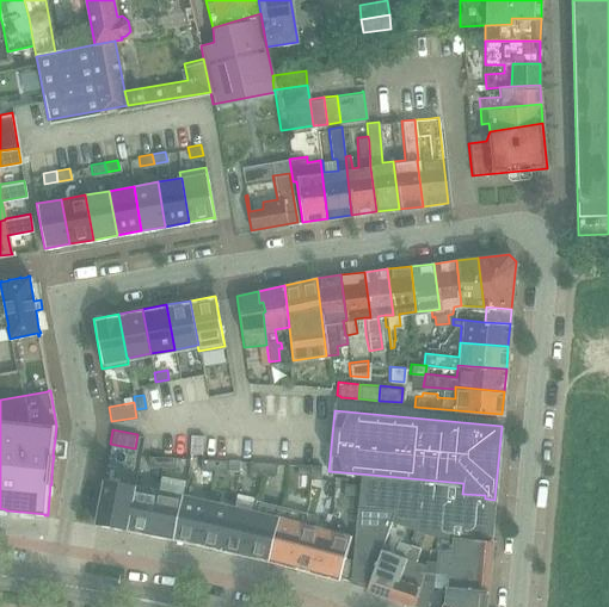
[(147,465),(160,465),(161,456),(147,454),(147,465)]
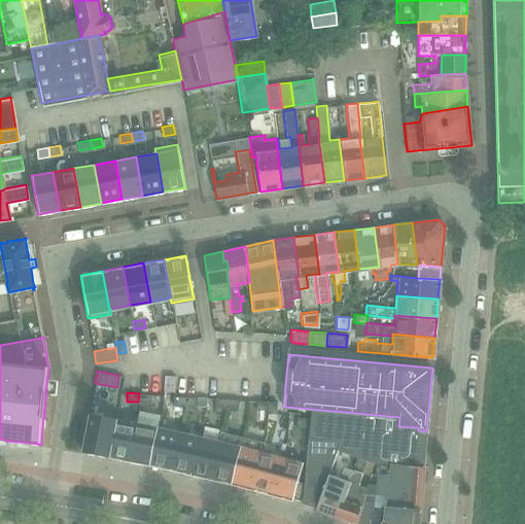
[(139,393),(138,402),(150,403),(150,393),(139,393)]
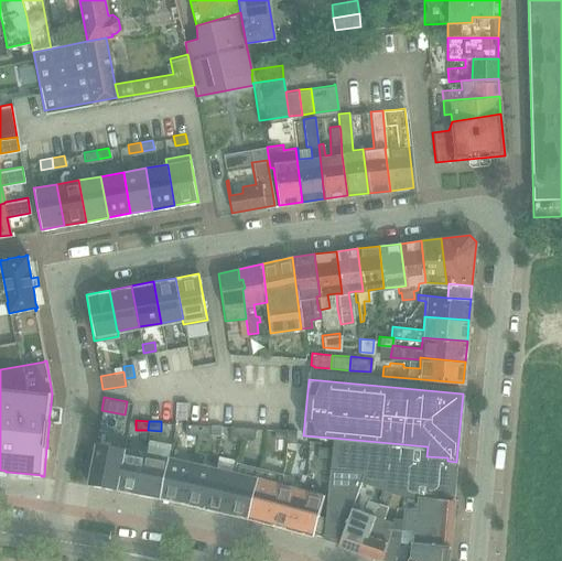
[(184,432),(196,433),(197,423),(185,423),(184,432)]
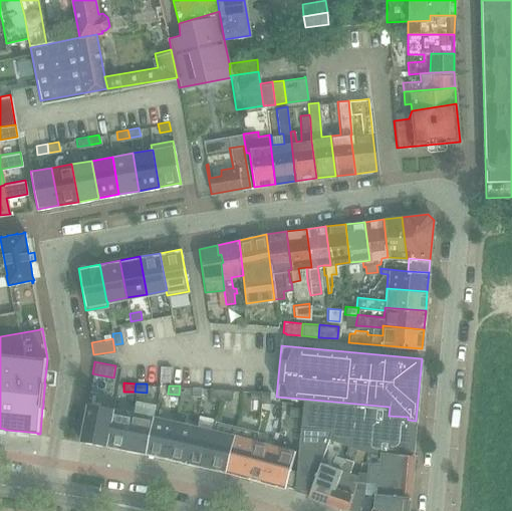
[(180,386),(179,395),(191,395),(191,387),(180,386)]
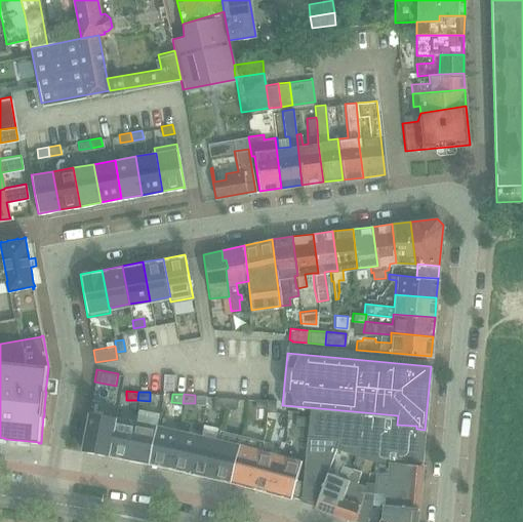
[(213,404),(225,405),(226,396),(213,396),(213,404)]
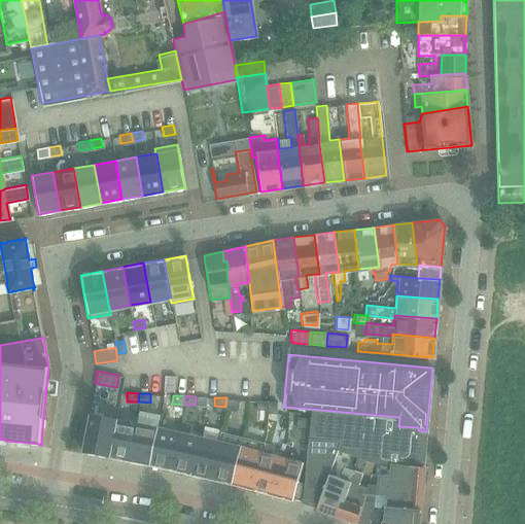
[(226,397),(225,407),(238,407),(238,398),(226,397)]
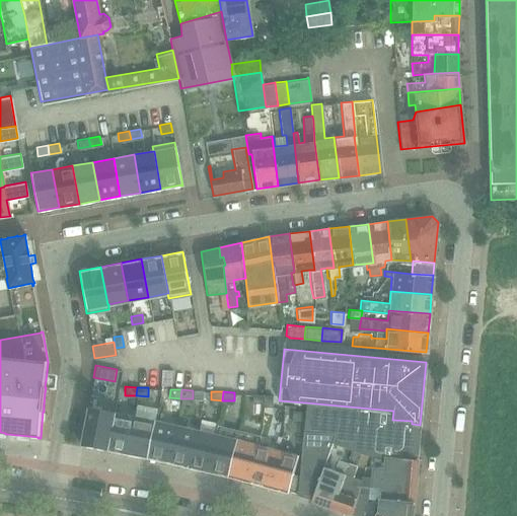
[(251,402),(263,402),(264,394),(251,393),(251,402)]
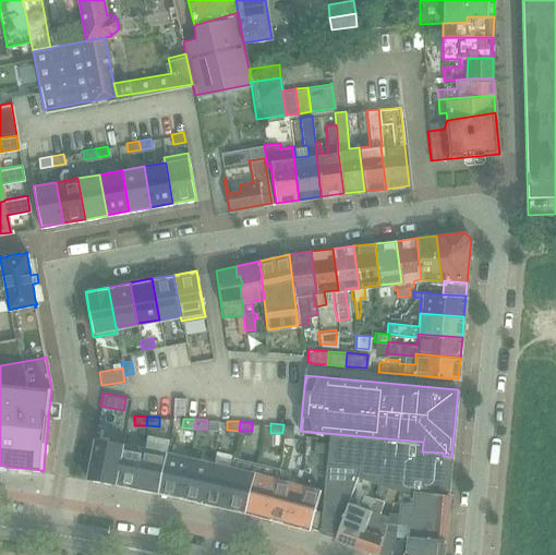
[(292,424),(283,424),(282,436),(291,437),(292,424)]
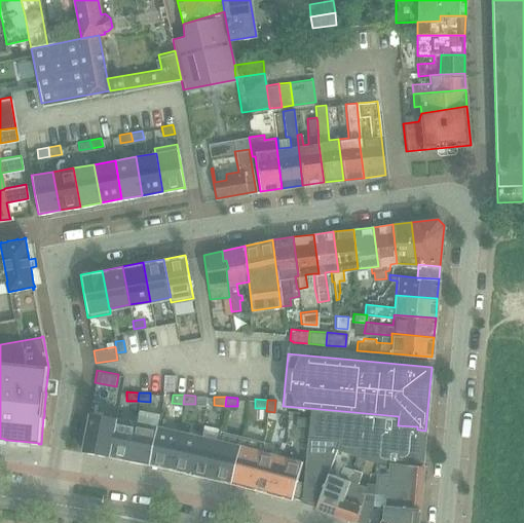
[(398,425),(399,416),(309,408),(306,437),(338,439),(335,448),(354,455),(365,458),(371,460),(387,461),(421,465),(425,431),(417,430),(417,426),(398,425)]
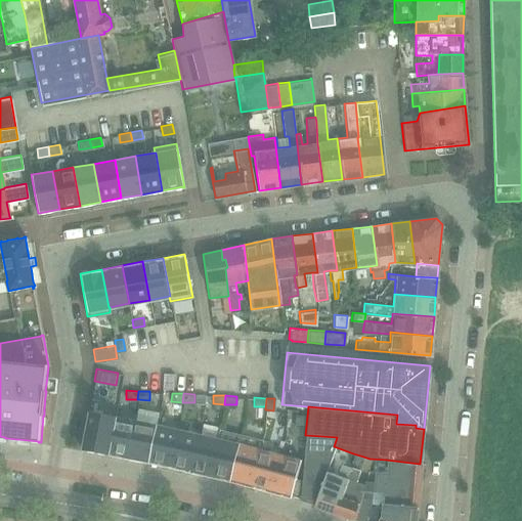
[(82,449),(107,454),(115,416),(89,410),(82,449)]
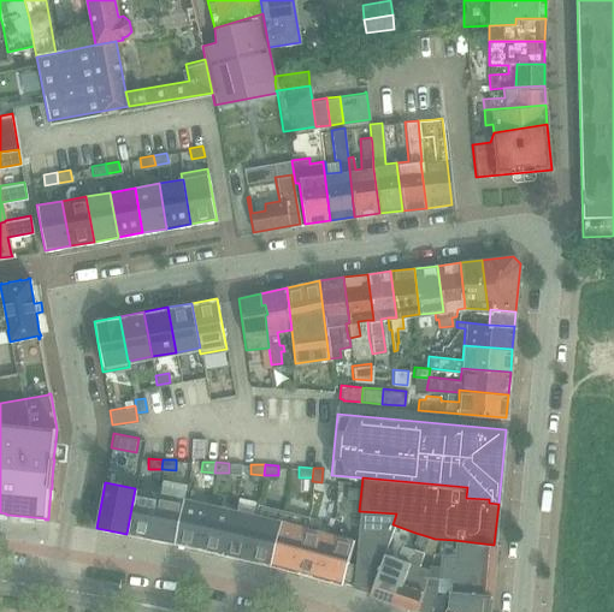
[(346,495),(359,497),(360,487),(347,486),(346,495)]
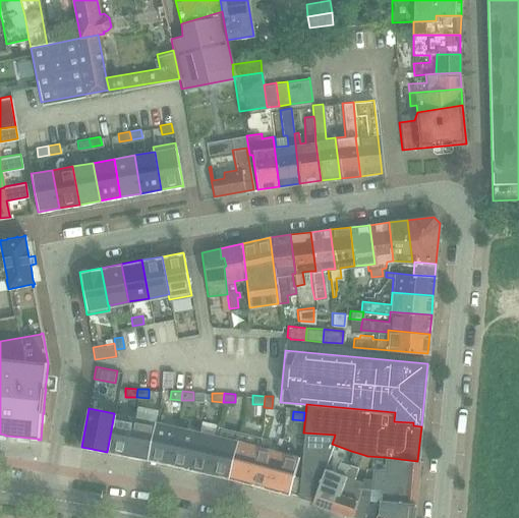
[(107,452),(126,455),(133,417),(114,413),(107,452)]
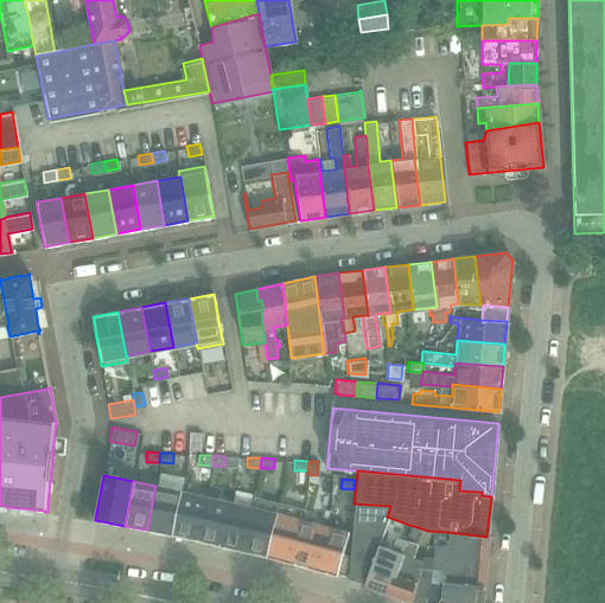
[(147,530),(171,534),(180,491),(155,486),(147,530)]
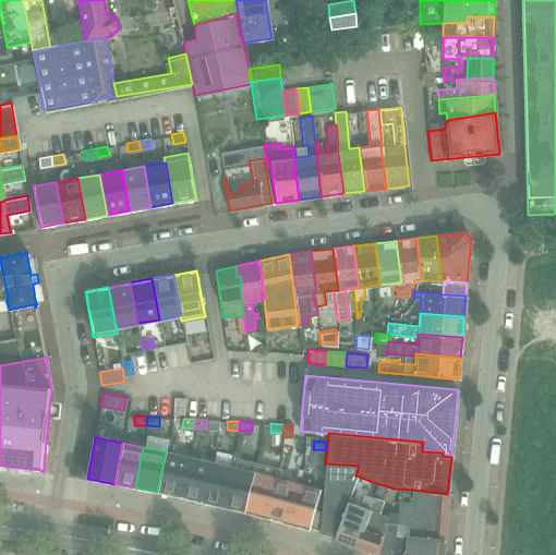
[(157,492),(179,497),(188,457),(166,451),(157,492)]
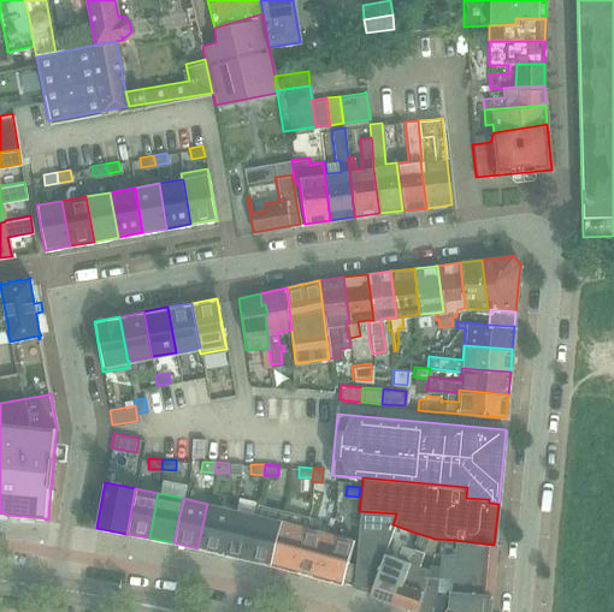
[(246,559),(270,564),(283,509),(257,503),(254,515),(255,515),(246,559)]
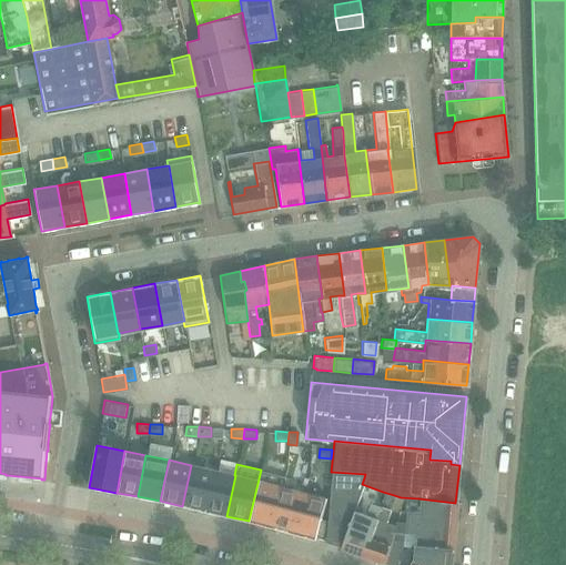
[(182,506),(204,511),(213,470),(191,465),(182,506)]
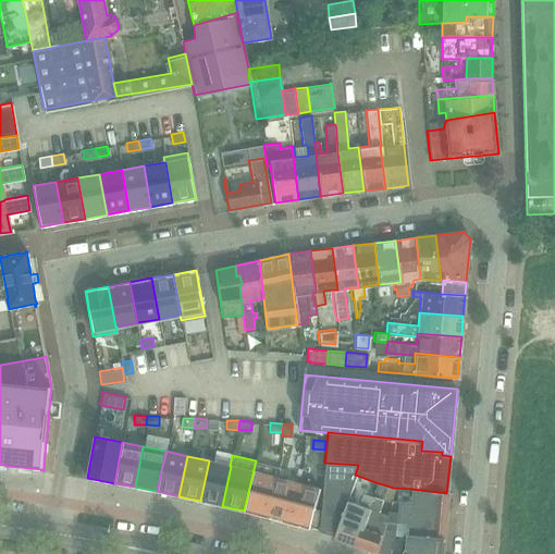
[(200,501),(222,506),(231,466),(230,466),(209,460),(200,501)]
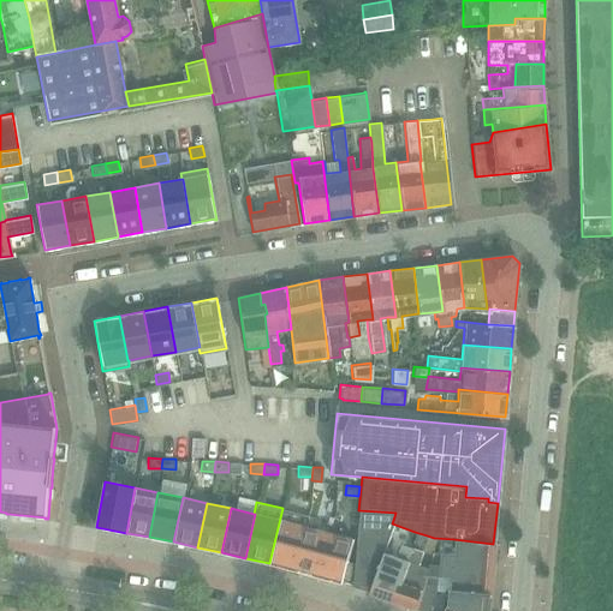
[(269,563),(292,570),(304,526),(305,526),(308,515),(283,508),(269,563)]
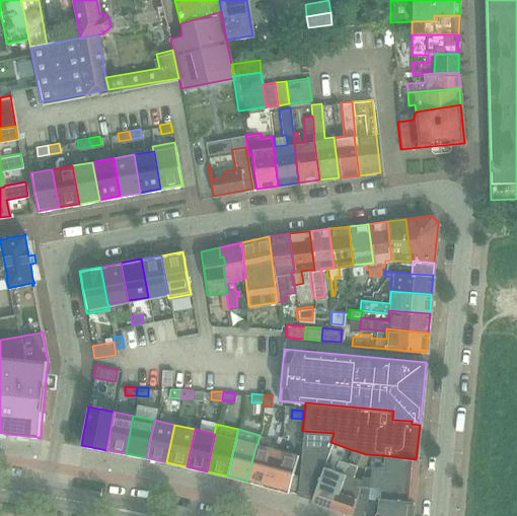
[(334,433),(302,431),(296,492),(296,493),(296,495),(308,499),(310,500),(322,466),(330,442),(334,433)]
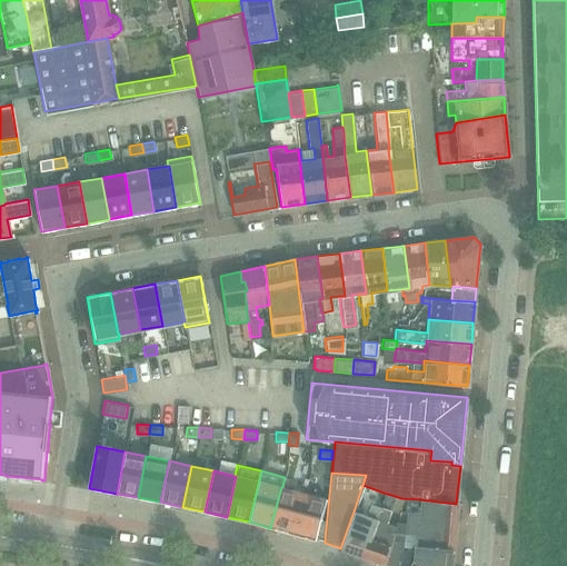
[(270,528),(292,534),(302,493),(282,487),(281,487),(270,528)]
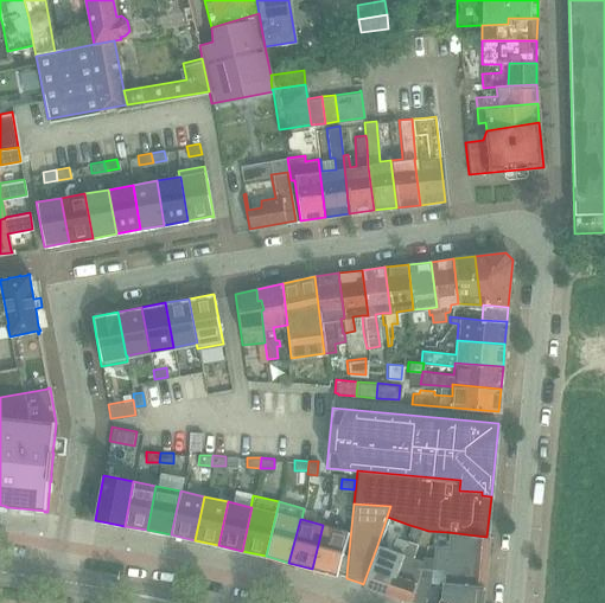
[(346,532),(323,525),(312,569),(335,575),(335,576),(337,576),(337,572),(346,576),(346,575),(345,575),(348,555),(342,553),(348,533),(348,532),(346,531),(346,532)]
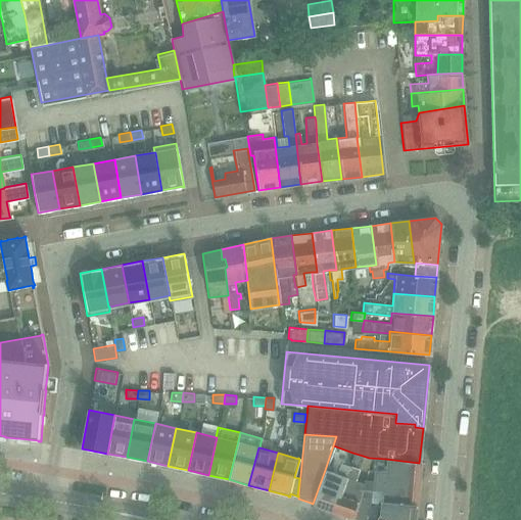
[(363,456),(352,453),(347,466),(330,510),(352,518),(359,498),(361,483),(354,481),(363,456)]
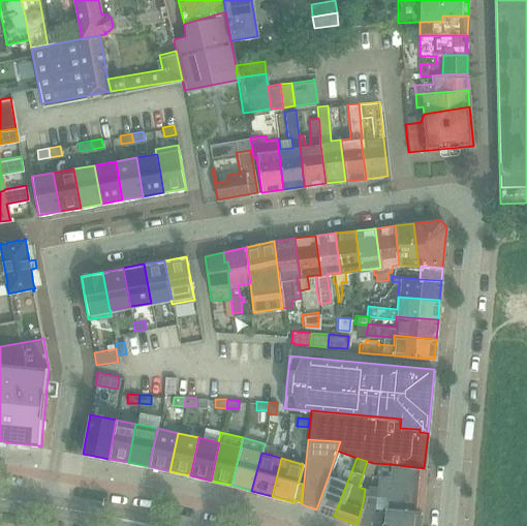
[(424,468),(390,464),(390,476),(377,475),(370,473),(367,485),(422,492),(424,468)]
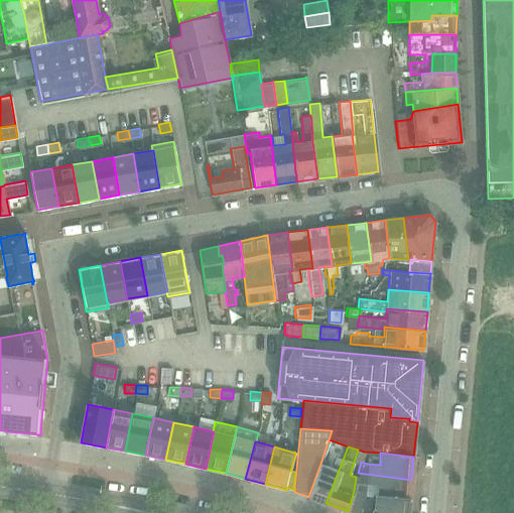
[(330,468),(320,464),(308,497),(326,503),(343,460),(334,457),(330,468)]
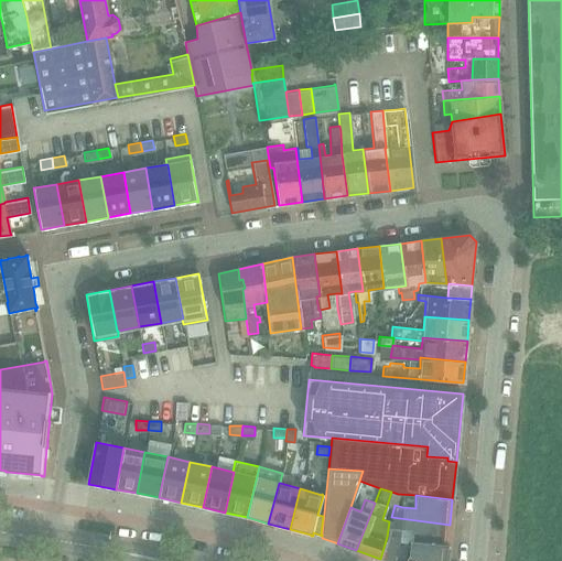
[(450,525),(391,517),(389,521),(387,537),(396,540),(397,529),(400,529),(412,530),(412,542),(449,547),(450,525)]
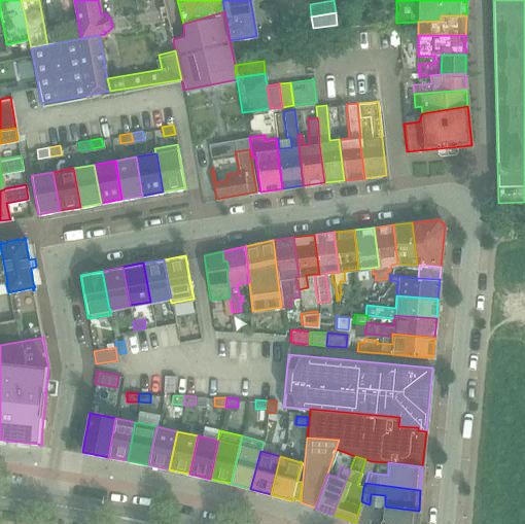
[(364,523),(371,504),(370,504),(361,501),(355,522),(360,523),(364,523)]
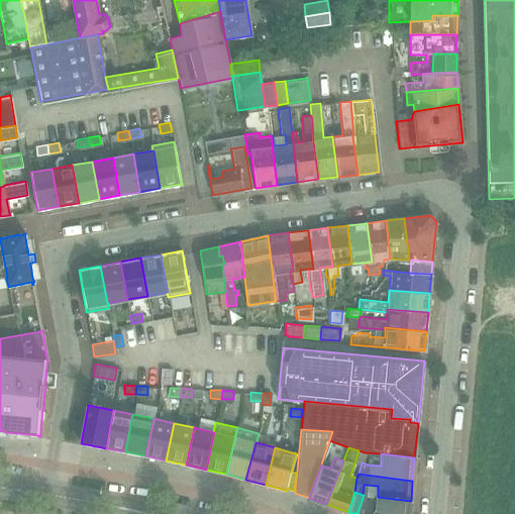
[(378,497),(373,496),(369,513),(409,513),(411,501),(378,497)]
